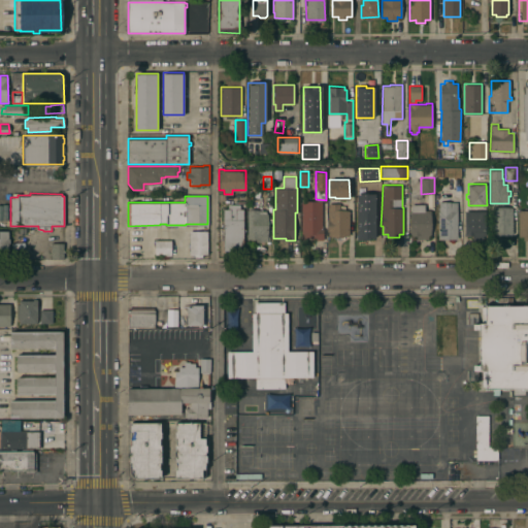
[(301,200),(322,200),(322,228),(323,228),(323,239),(314,239),(314,238),(301,238),(301,200)]
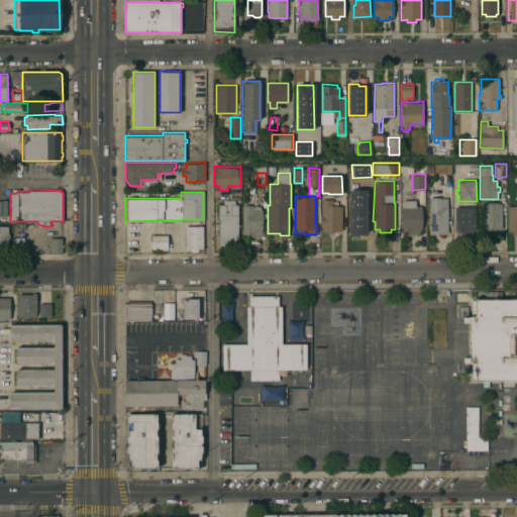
[(429,206),(430,206),(430,197),(447,197),(447,233),(429,233),(429,206)]
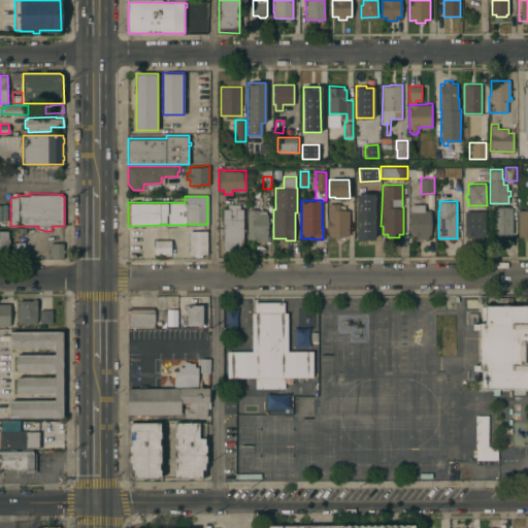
[(240,203),(240,208),(242,208),(243,254),(238,254),(238,252),(228,252),(228,254),(224,254),(224,251),(223,251),(223,208),(228,208),(228,204),(240,203)]
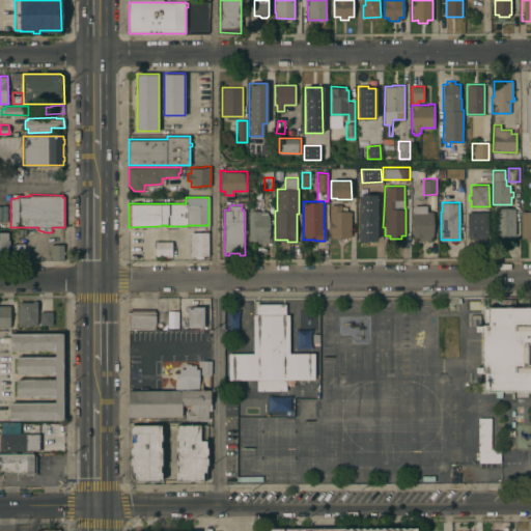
[(341,204),(341,211),(351,211),(351,236),(330,236),(330,232),(329,232),(329,220),(330,220),(330,204),(341,204)]
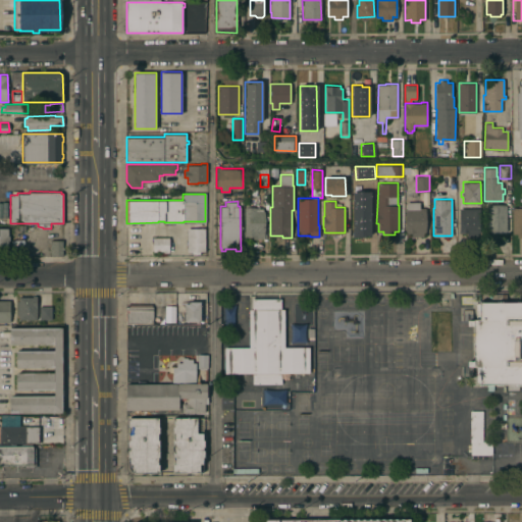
[(420,201),(420,208),(425,207),(426,232),(424,232),(424,236),(411,237),(411,232),(406,232),(406,207),(406,202),(420,201)]
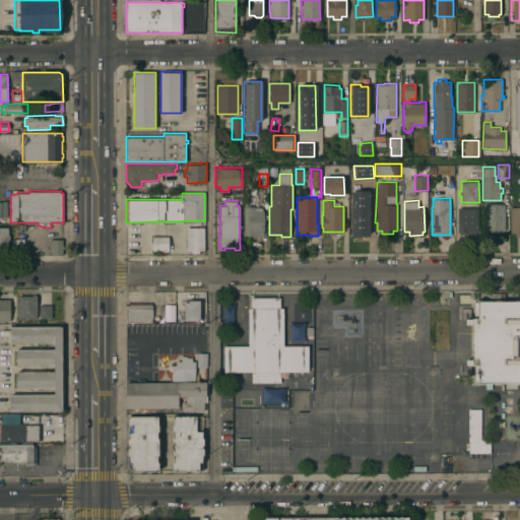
[(484,221),(483,221),(483,210),(484,210),(484,203),(505,203),(505,231),(484,231),(484,221)]
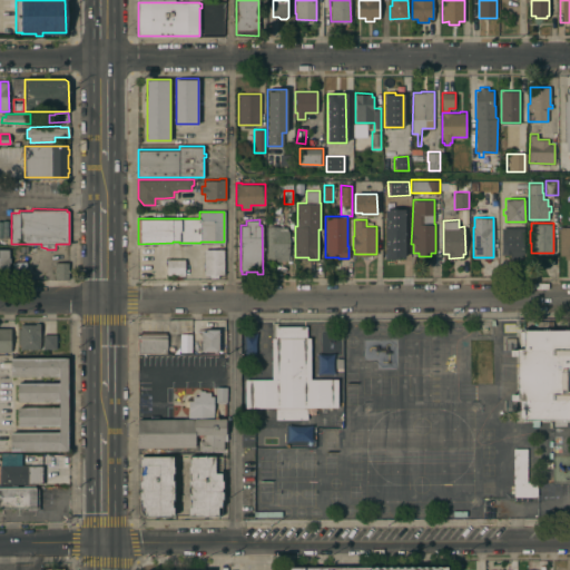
[(279,226),(281,227),(287,227),(287,231),(290,231),(290,259),(277,259),(277,258),(267,258),(267,226),(279,226)]
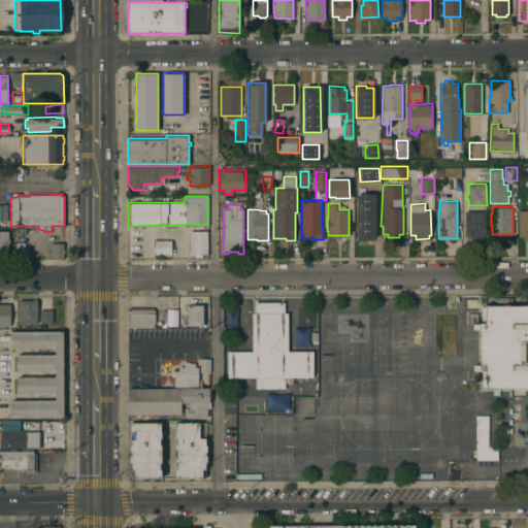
[(376,209),(376,235),(369,235),(369,238),(357,238),(357,235),(356,235),(356,209),(376,209)]
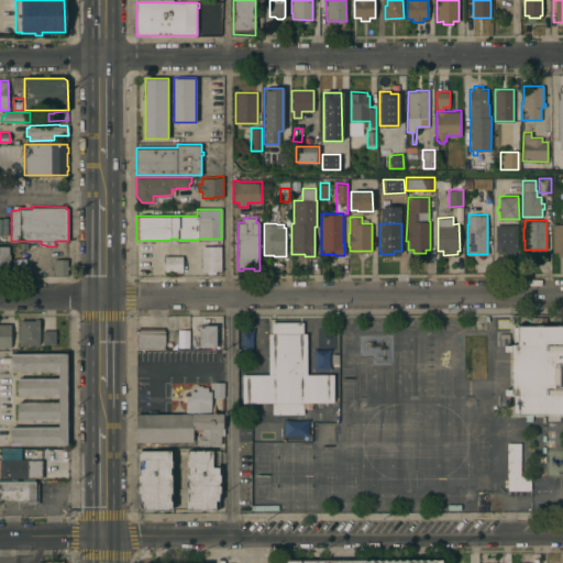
[(552,223),(562,223),(562,255),(558,255),(558,252),(552,252),(552,223)]
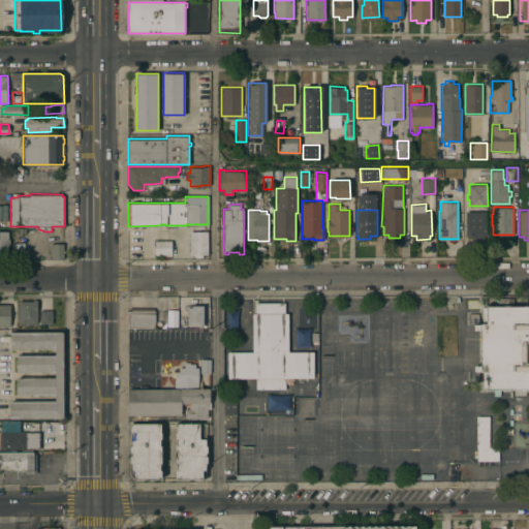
[(465,211),(487,211),(487,236),(485,236),(485,239),(473,239),(473,236),(465,236),(465,211)]
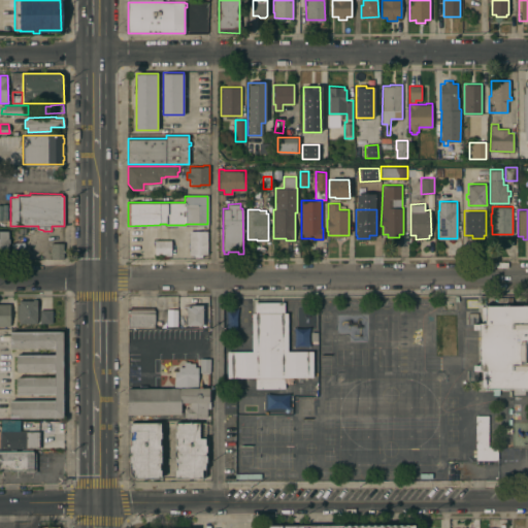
[(189,230),(195,230),(195,226),(204,226),(204,230),(207,230),(207,254),(202,254),(202,257),(195,257),(195,254),(189,254),(189,230)]
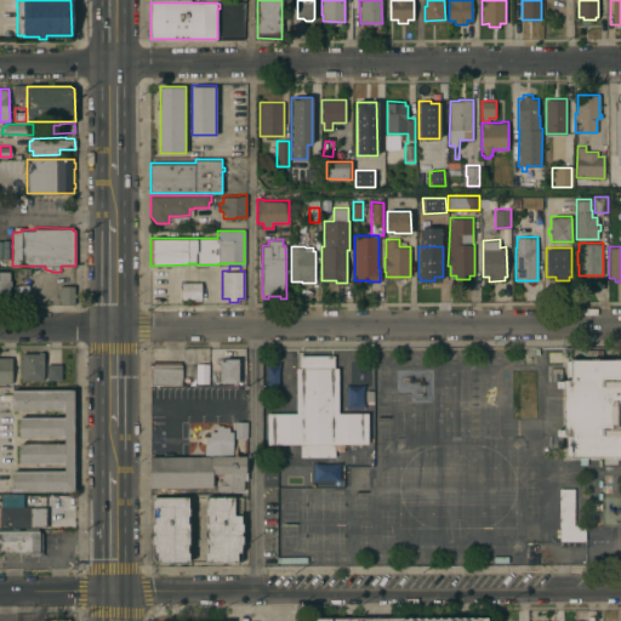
[(10,301),(0,301),(0,271),(10,271),(10,280),(11,280),(11,288),(10,288),(10,301)]
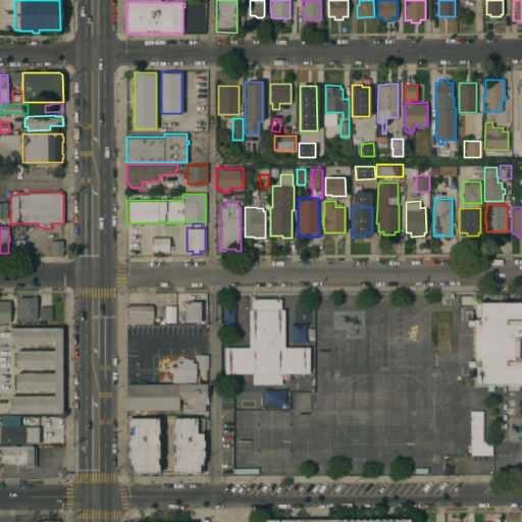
[(170,251),(169,251),(169,252),(161,252),(161,251),(153,251),(153,246),(152,246),(152,244),(153,244),(153,238),(169,237),(170,251)]
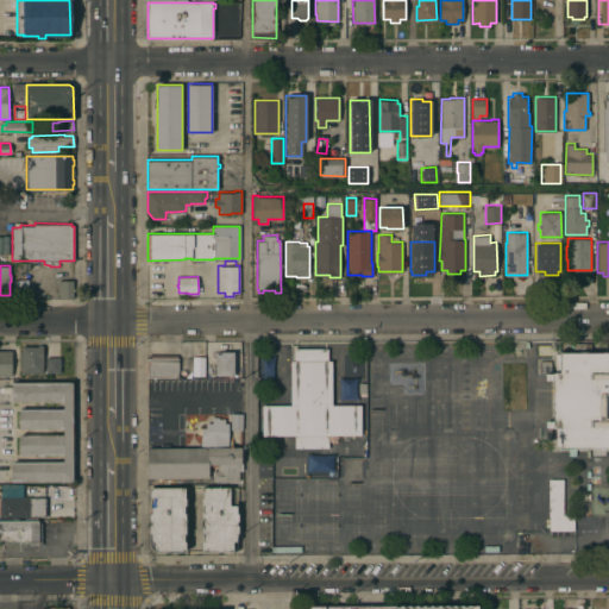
[(74,297),(58,297),(58,280),(74,280),(74,297)]
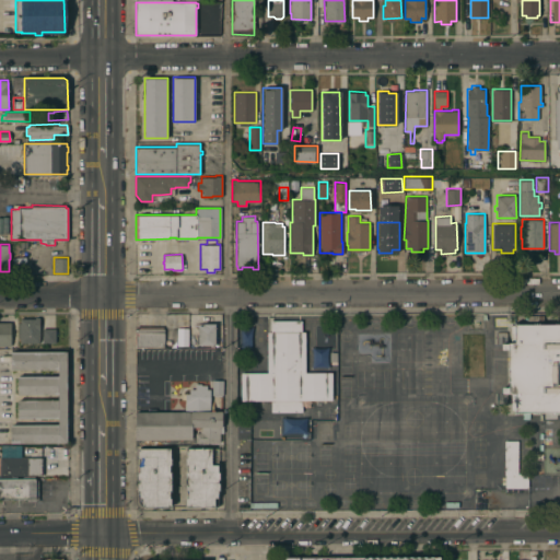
[(511,393),(506,393),(506,392),(501,392),(501,386),(506,386),(506,348),(500,348),(500,341),(506,341),(506,340),(510,340),(510,324),(513,324),(513,323),(526,323),(525,315),(541,315),(541,323),(559,323),(559,411),(511,412),(511,393)]
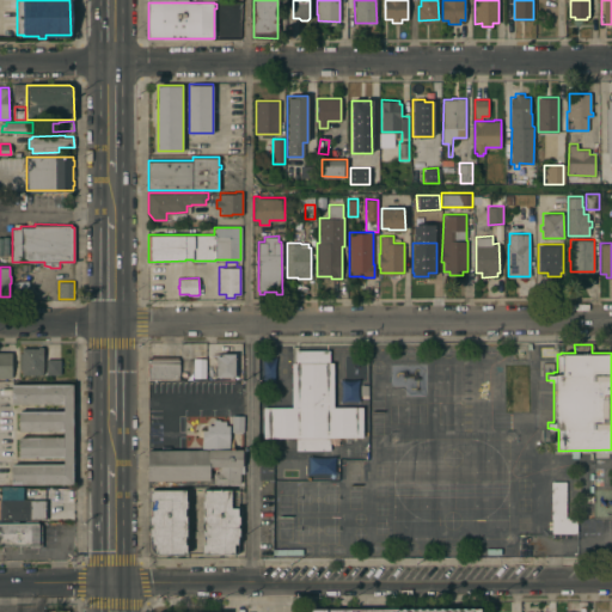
[(61,374),(47,374),(47,368),(43,368),(43,374),(22,374),(22,369),(20,369),(20,353),(22,353),(22,348),(38,347),(38,346),(43,346),(43,361),(47,361),(47,359),(61,359),(61,374)]
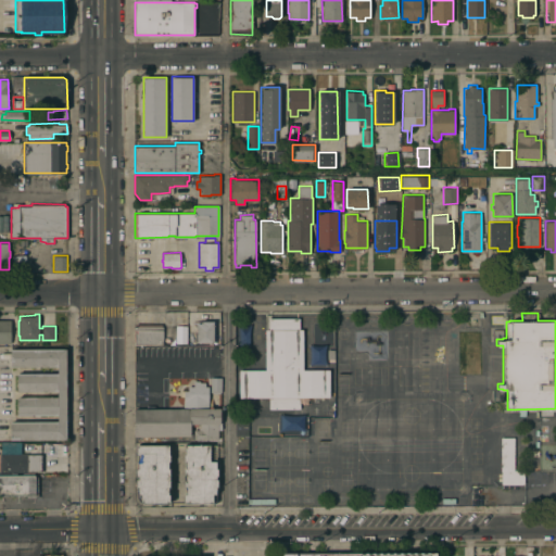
[(265,369),(265,329),(268,329),(268,317),(300,317),(300,329),(302,329),(303,369),(329,369),(329,396),(300,396),(300,408),(269,408),(269,396),(239,396),(239,369),(265,369)]
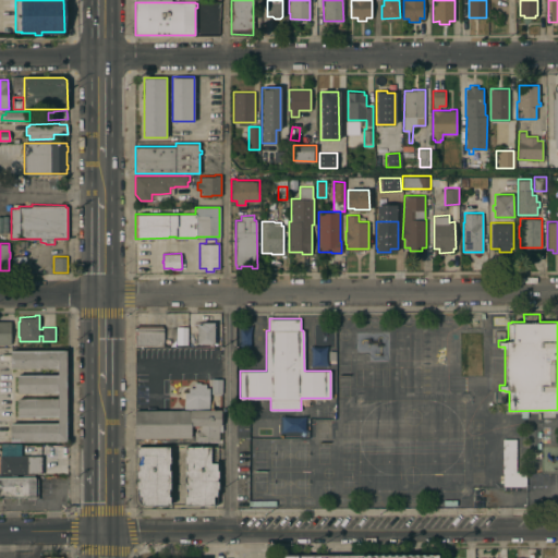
[(11,344),(0,344),(0,320),(11,320),(11,344)]
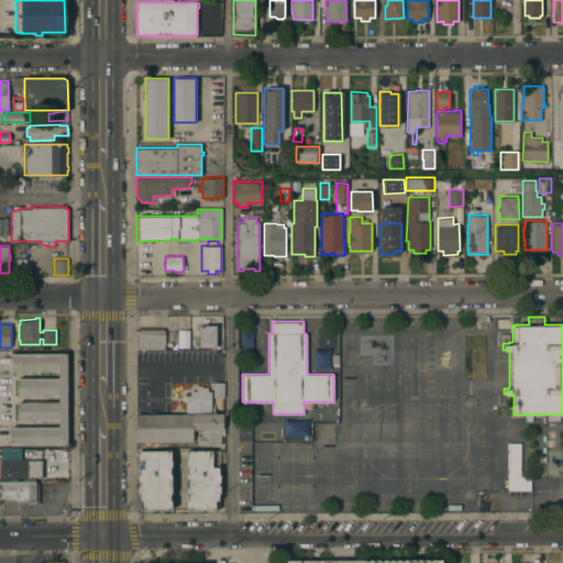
[(217,346),(199,346),(199,327),(202,327),(202,324),(217,324),(217,346)]
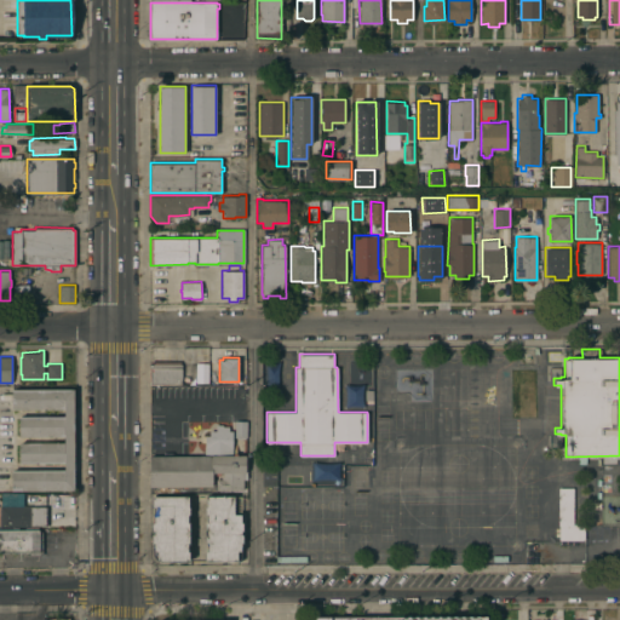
[(210,363),(210,384),(150,384),(150,363),(151,363),(151,361),(181,361),(181,363),(191,363),(191,360),(201,360),(201,363),(210,363)]
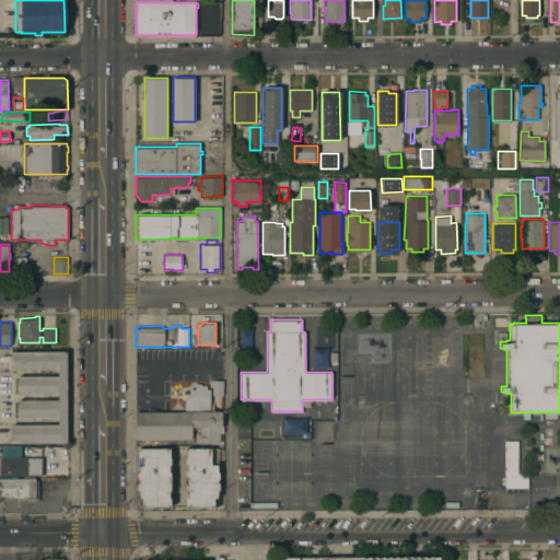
[(467,331),(483,331),(483,373),(467,373),(467,331)]
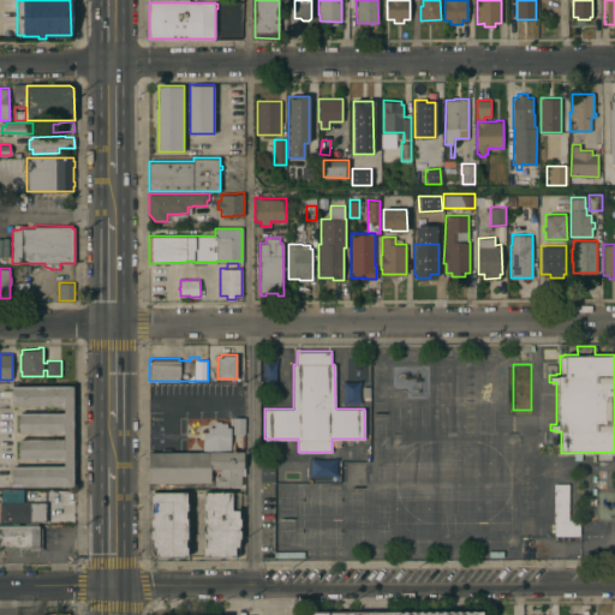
[(73,487),(12,487),(12,466),(64,466),(64,459),(19,459),(19,439),(64,439),(64,433),(19,433),(19,412),(64,412),(64,406),(12,406),(12,384),(73,384),(73,487)]
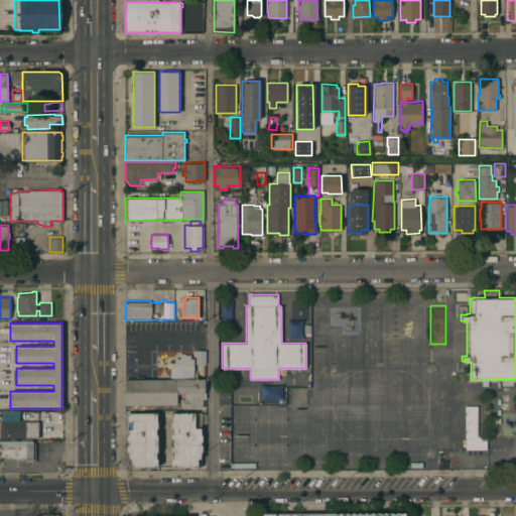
[(205,363),(204,363),(204,365),(197,365),(197,363),(196,363),(196,351),(205,351),(205,363)]
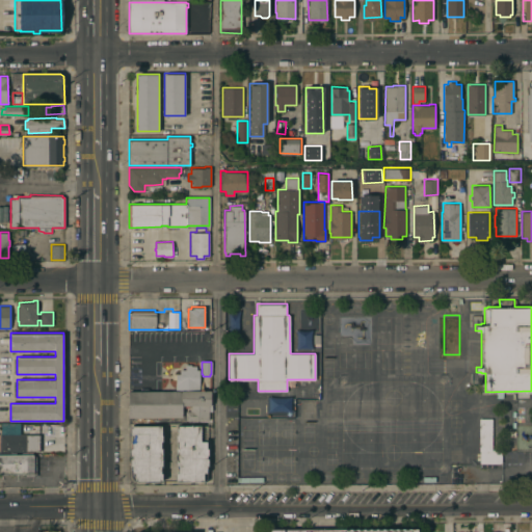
[(200,389),(176,390),(176,373),(180,373),(180,369),(185,369),(185,364),(192,364),(192,365),(196,365),(196,369),(200,369),(200,389)]
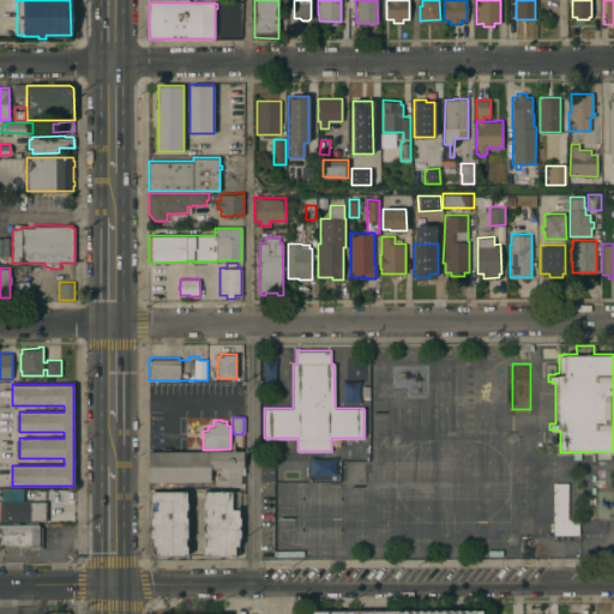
[(244,465),(244,474),(241,474),(241,485),(223,485),(223,486),(217,486),(217,485),(215,485),(215,474),(220,474),(220,471),(221,471),(221,468),(218,468),(218,470),(212,470),(212,477),(211,477),(211,481),(200,481),(200,482),(197,482),(197,481),(149,481),(149,451),(232,450),(232,449),(235,449),(235,451),(244,450),(244,465)]
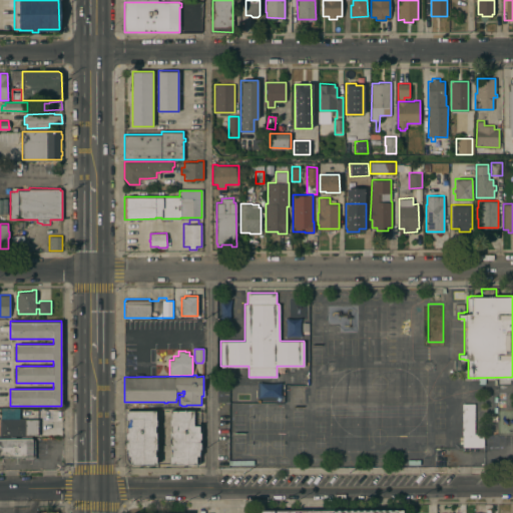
[(462,403),(475,403),(474,433),(484,434),(483,446),(463,446),(463,435),(462,435),(462,403)]
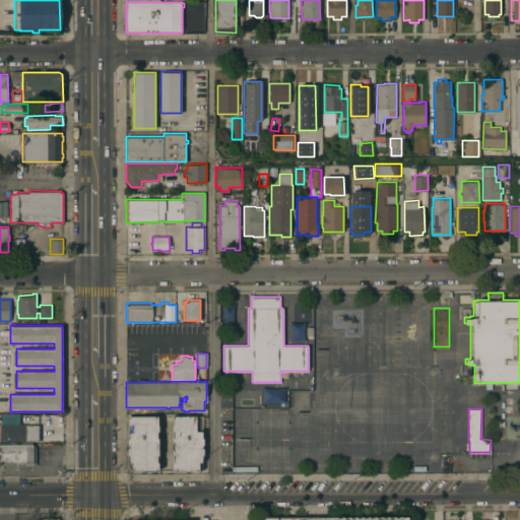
[(18,424),(18,413),(0,413),(0,417),(0,425),(18,424)]
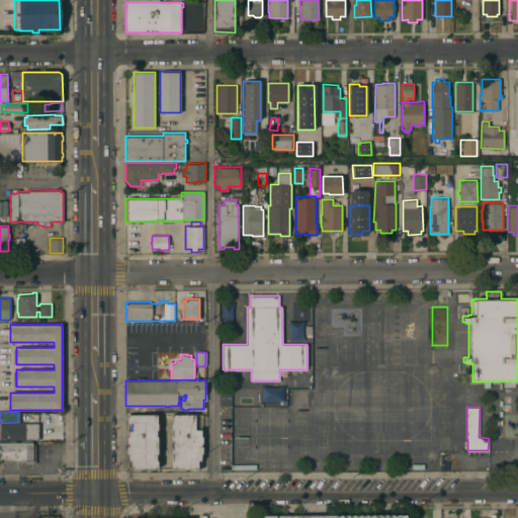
[(158,423),(158,430),(157,430),(157,436),(158,436),(158,453),(157,453),(157,460),(158,460),(158,467),(132,468),(130,465),(127,462),(128,454),(126,454),(126,446),(127,446),(127,444),(126,444),(126,436),(127,436),(128,423),(126,423),(126,414),(157,414),(157,423),(158,423)]
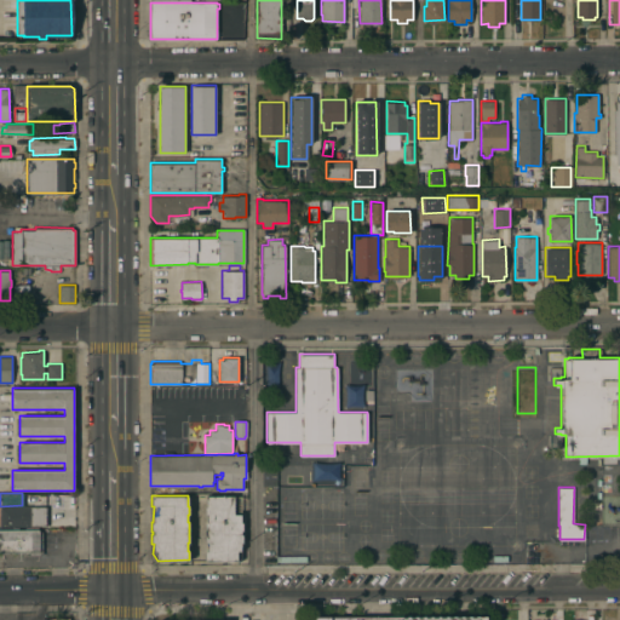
[(241,561),(205,560),(205,550),(207,551),(207,543),(205,543),(206,522),(206,515),(205,515),(205,506),(206,506),(206,495),(241,495),(241,522),(242,522),(242,530),(241,530),(241,533),(242,533),(242,543),(241,543),(241,561)]
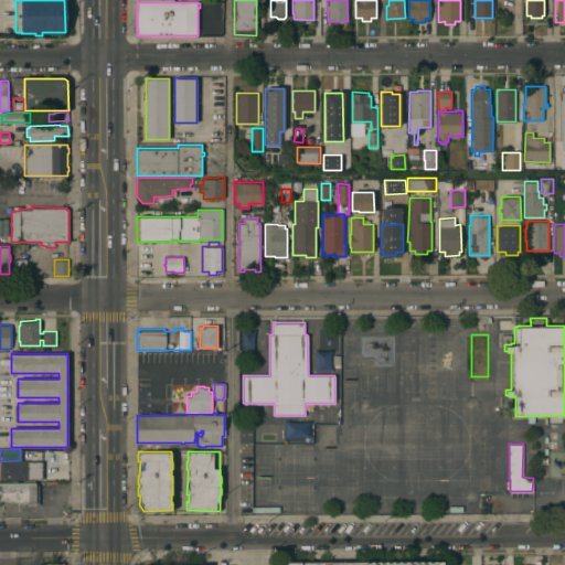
[(0,479),(0,460),(7,460),(7,459),(22,459),(22,460),(40,460),(40,479),(35,479),(35,478),(0,479)]
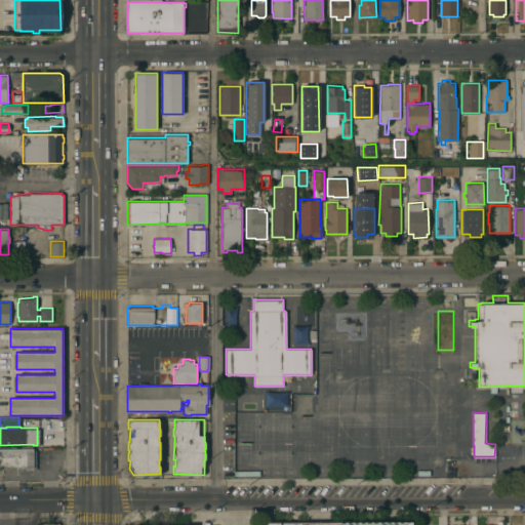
[(0,449),(14,449),(14,445),(25,445),(25,449),(33,449),(36,449),(36,470),(25,470),(25,467),(0,467),(0,449)]
